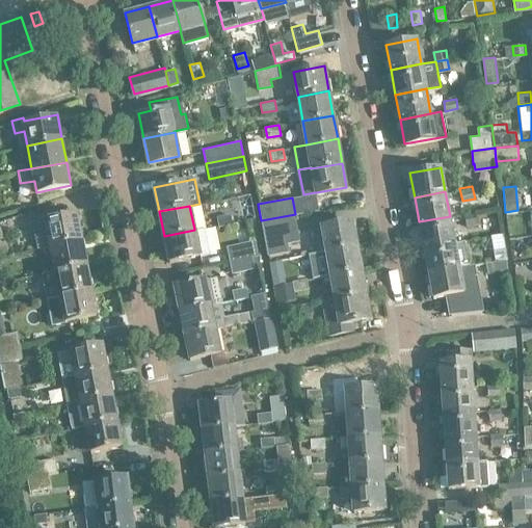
[(464,213),(467,226),(479,223),(477,211),(464,213)]
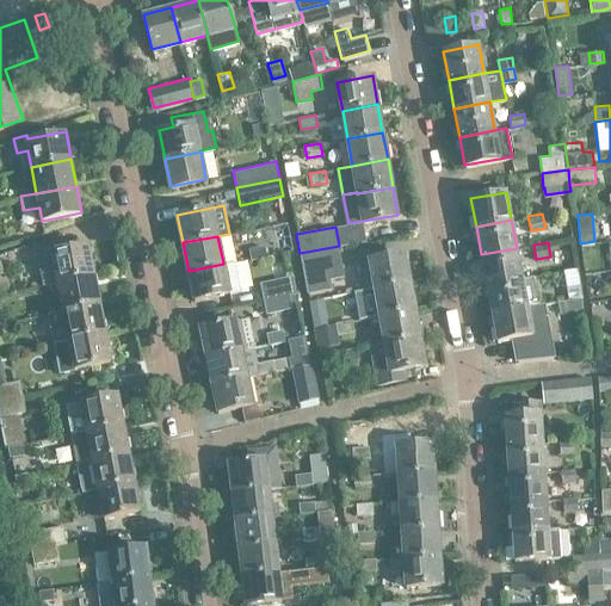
[(45,284),(57,282),(57,280),(93,273),(87,245),(39,253),(45,284)]
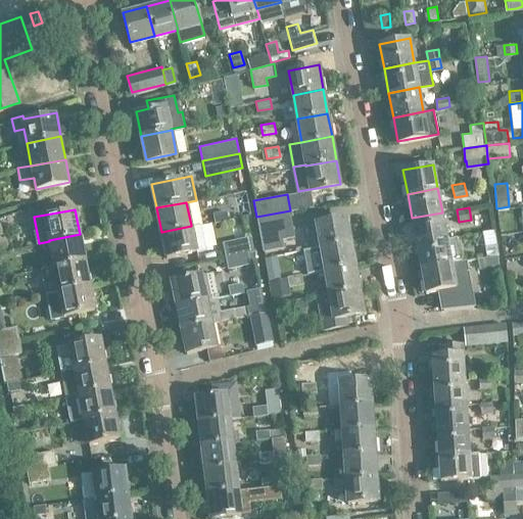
[(215,223),(229,221),(227,210),(214,213),(215,223)]
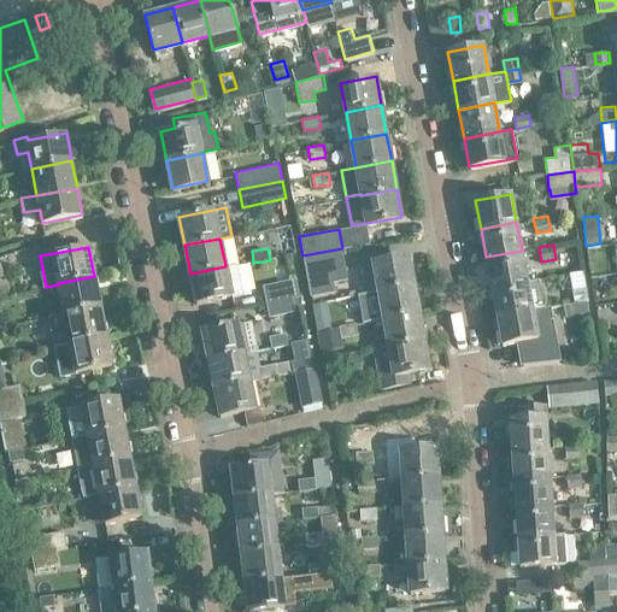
[(342,248),(303,256),(311,296),(335,293),(334,282),(348,280),(342,248)]
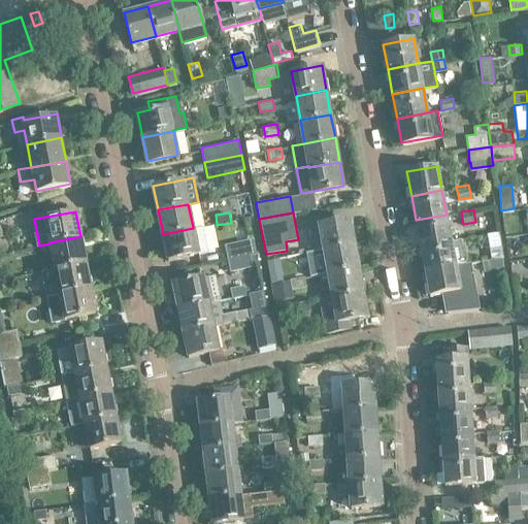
[(451,239),(447,215),(416,220),(421,244),(451,239)]
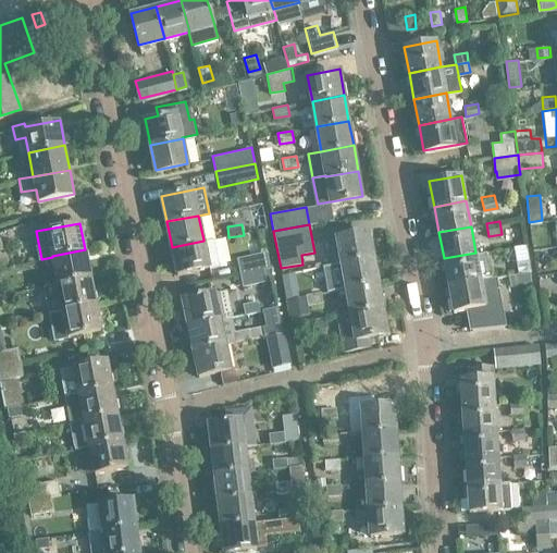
[(341,261),(342,262),(373,257),(369,231),(336,236),(336,237),(329,238),(333,263),(341,261)]
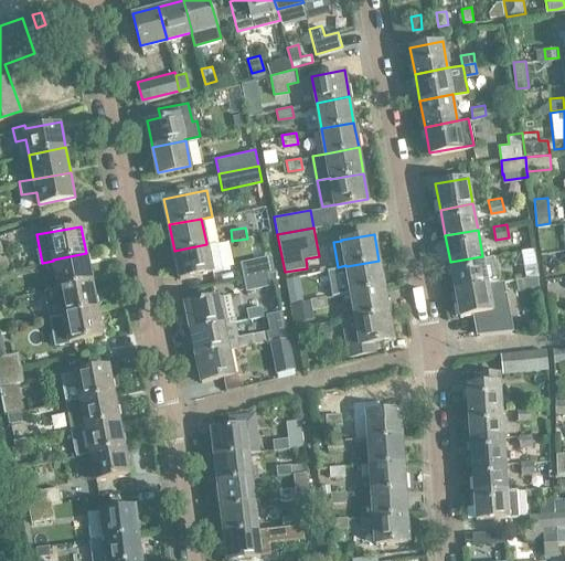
[(174,251),(180,276),(223,267),(217,241),(206,243),(206,244),(174,251)]
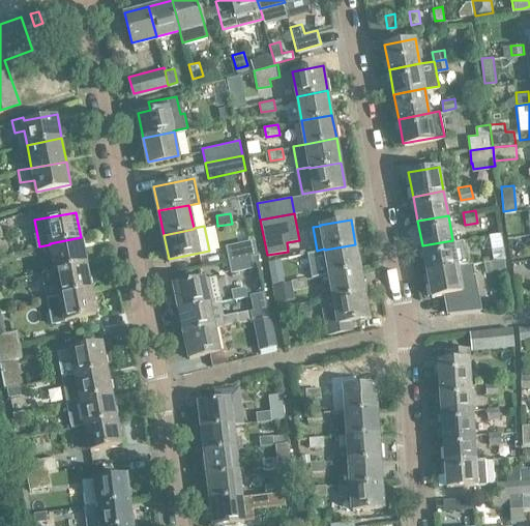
[(467,237),(469,250),(481,247),(479,235),(467,237)]
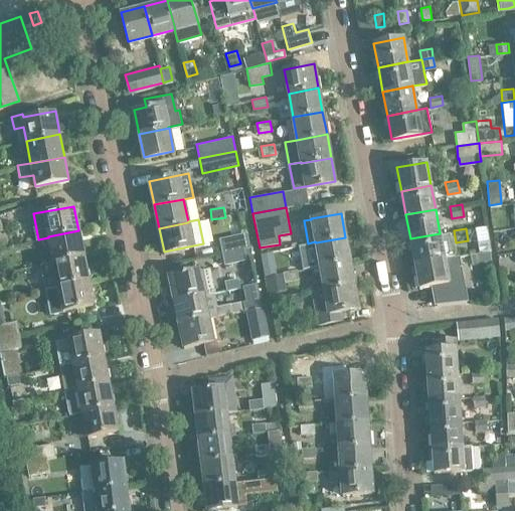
[(48,237),(53,262),(83,256),(78,230),(48,236),(48,237)]
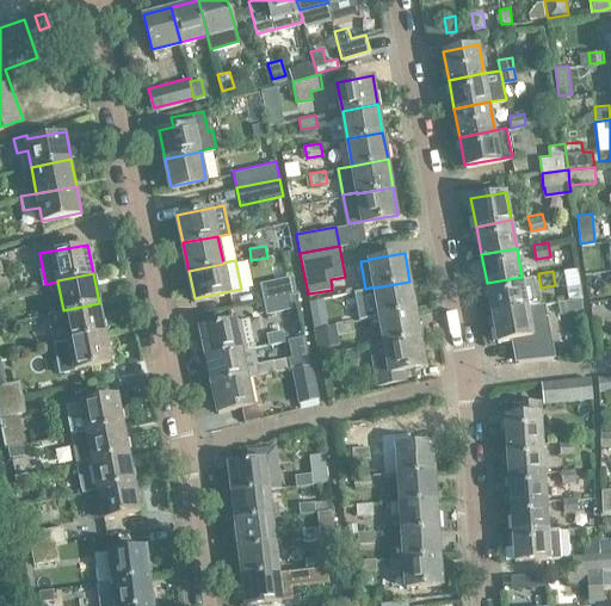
[(24,274),(25,290),(39,290),(38,274),(24,274)]
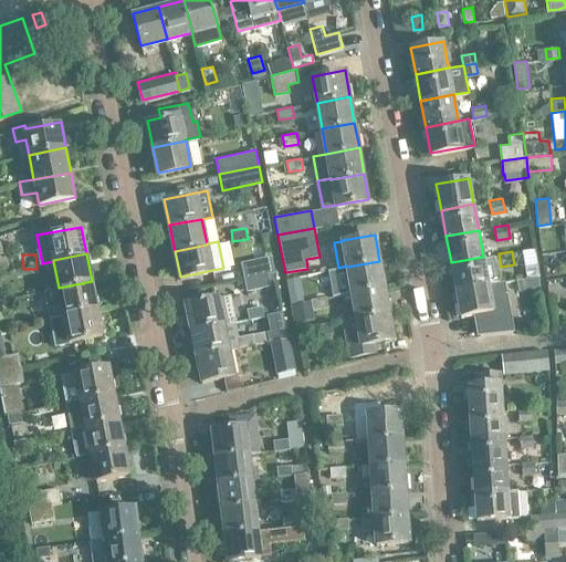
[(483,257),(451,262),(456,289),(488,283),(499,281),(494,255),(483,257)]
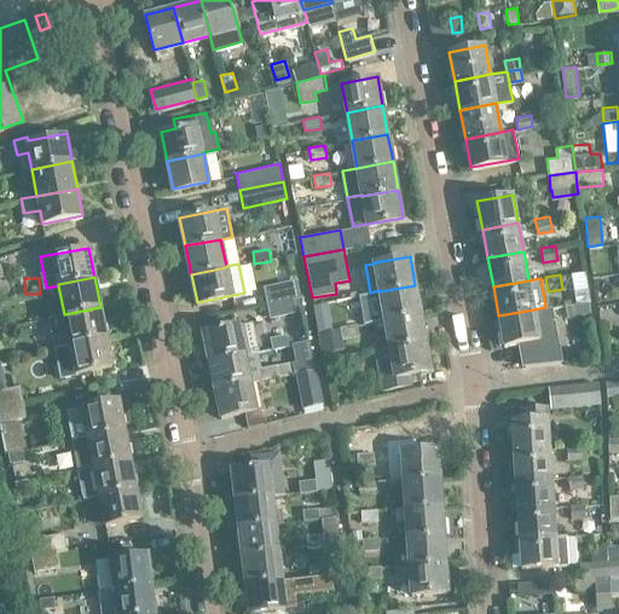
[(267,303),(294,297),(301,296),(298,281),(264,288),(267,303)]
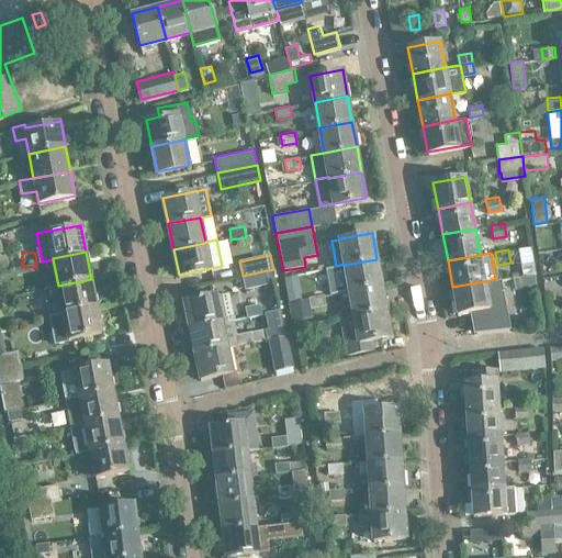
[(377,259),(345,265),(349,291),(381,285),(377,259)]
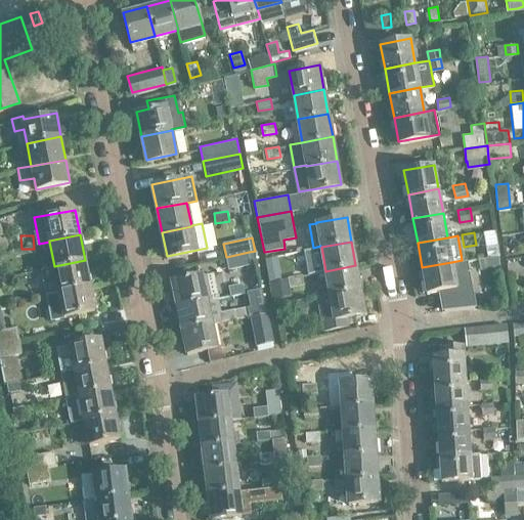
[(496,242),(485,244),(487,254),(498,252),(496,242)]
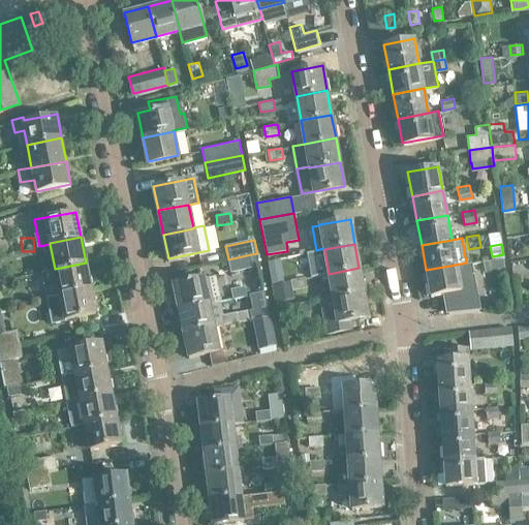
[(288,266),(303,264),(301,253),(286,256),(288,266)]
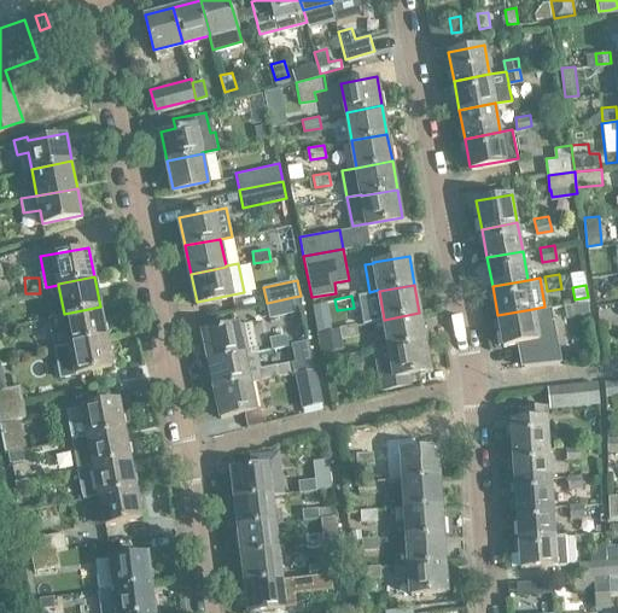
[(293,297),(267,303),(270,319),(297,313),(293,297)]
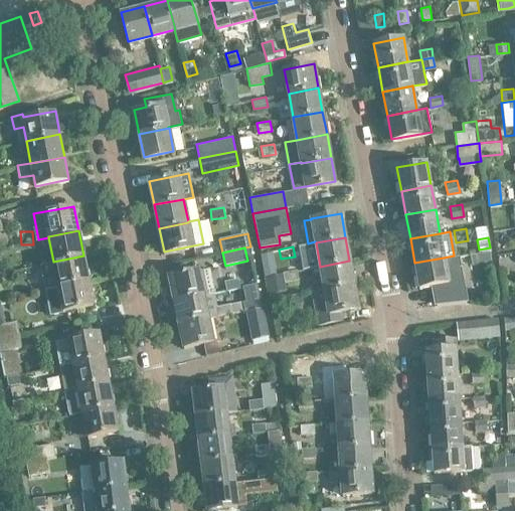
[(458,254),(460,267),(472,265),(470,252),(458,254)]
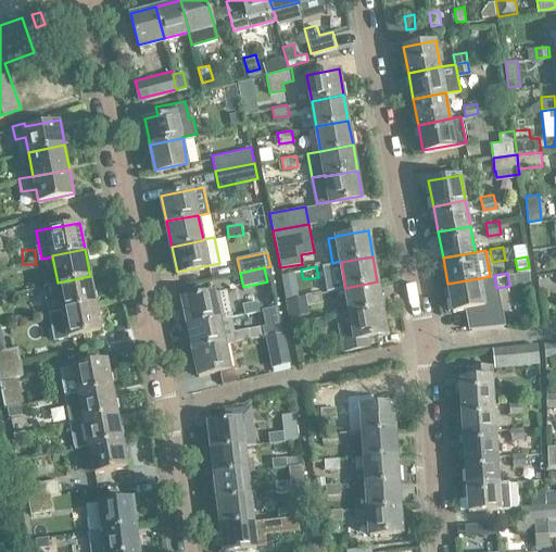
[(58,283),(45,285),(49,311),(62,308),(62,309),(96,302),(95,299),(96,299),(98,296),(97,286),(93,284),(91,285),(90,276),(58,283)]
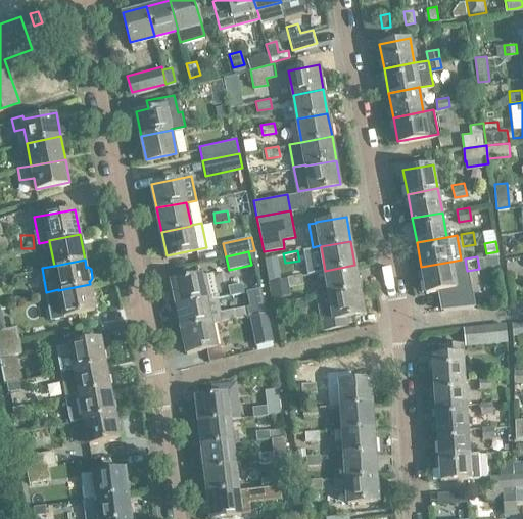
[(267,267),(268,275),(298,270),(297,262),(267,267)]
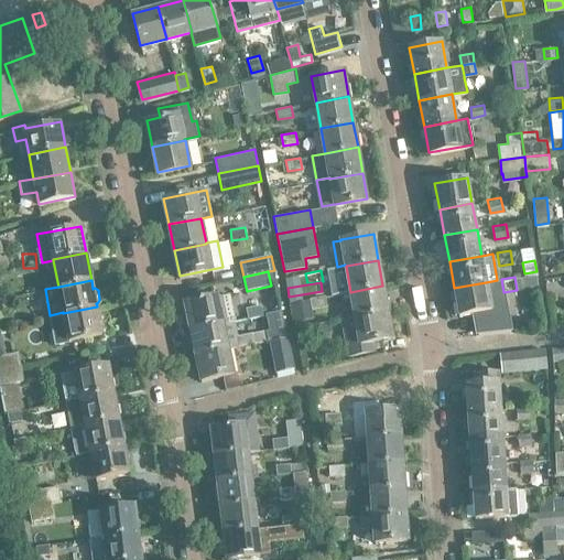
[(486,282),(454,288),(458,314),(491,309),(486,282)]
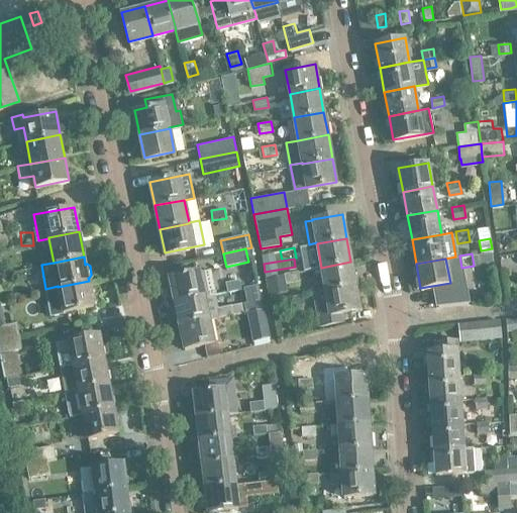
[(350,262),(321,268),(325,290),(325,291),(355,286),(350,262)]
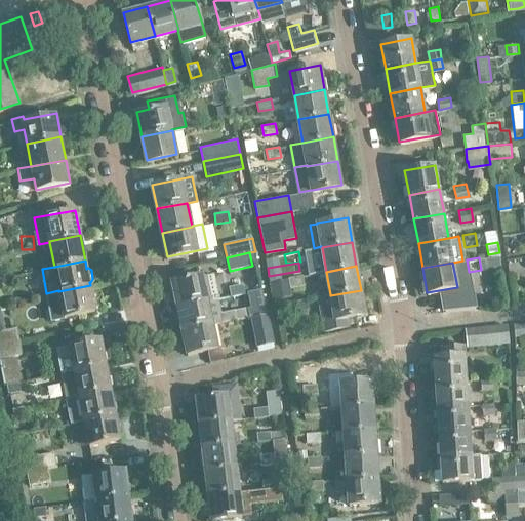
[(172,281),(176,305),(217,296),(214,286),(205,288),(202,275),(172,281)]
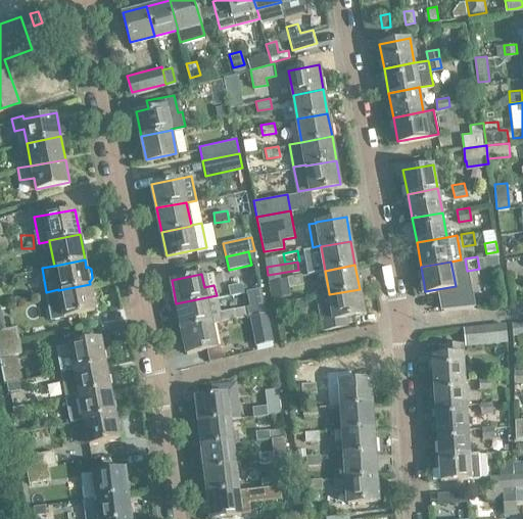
[(289,286),(302,284),(301,274),(287,277),(289,286)]
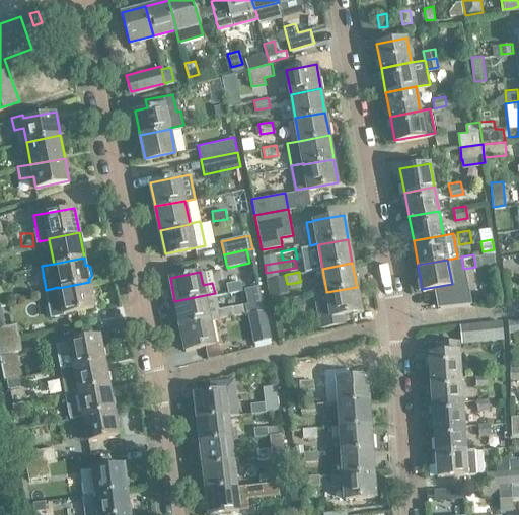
[(284,275),(268,277),(271,293),(287,290),(284,275)]
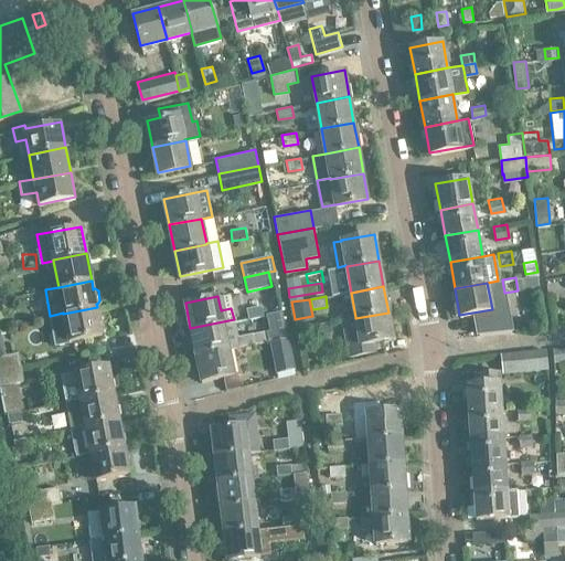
[(248,316),(264,313),(262,304),(246,306),(248,316)]
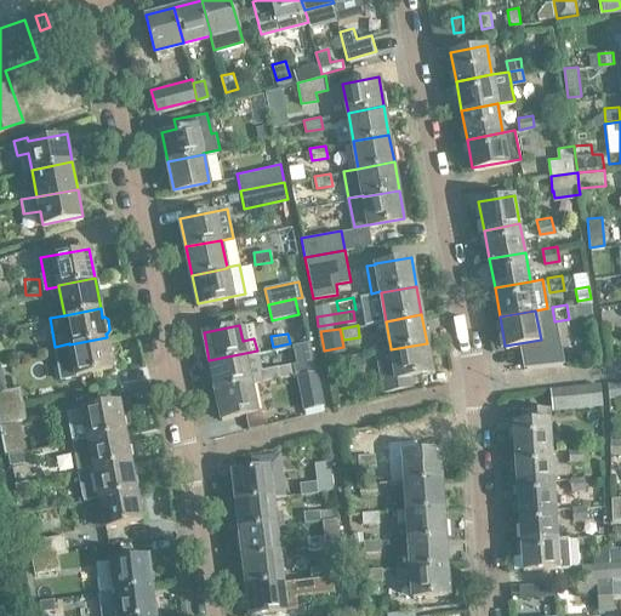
[(112,366),(107,337),(69,344),(69,343),(55,347),(61,377),(112,366)]
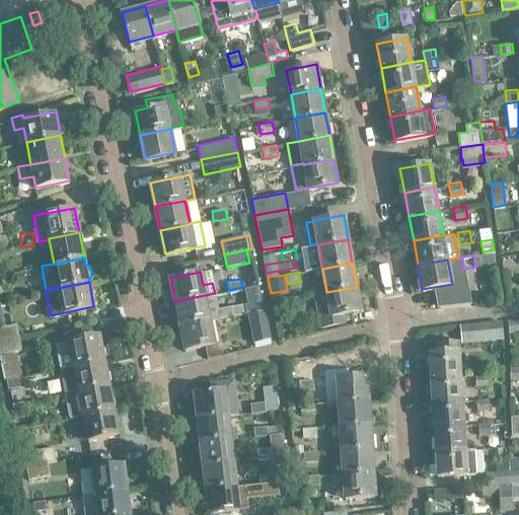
[(357,287),(326,292),(326,291),(314,293),(320,325),(344,321),(343,313),(361,310),(357,287)]
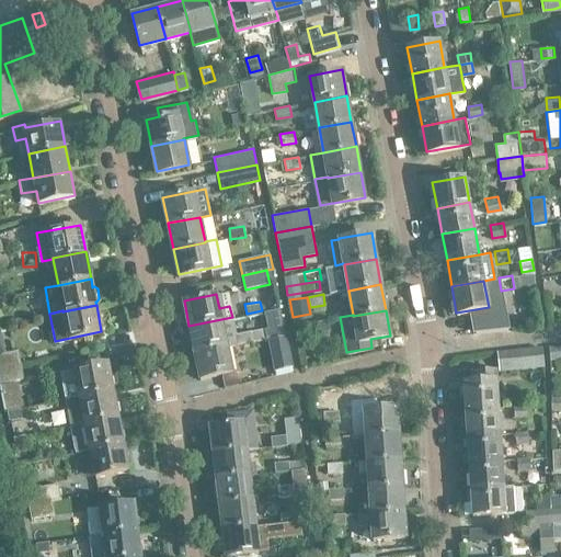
[(194,352),(227,344),(267,337),(265,327),(236,333),(232,317),(189,326),(194,352)]
